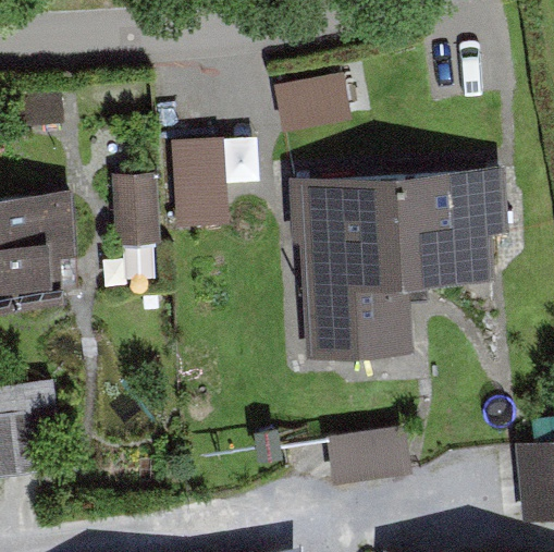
[(341,73),(273,86),(282,132),(349,119),(341,73)]
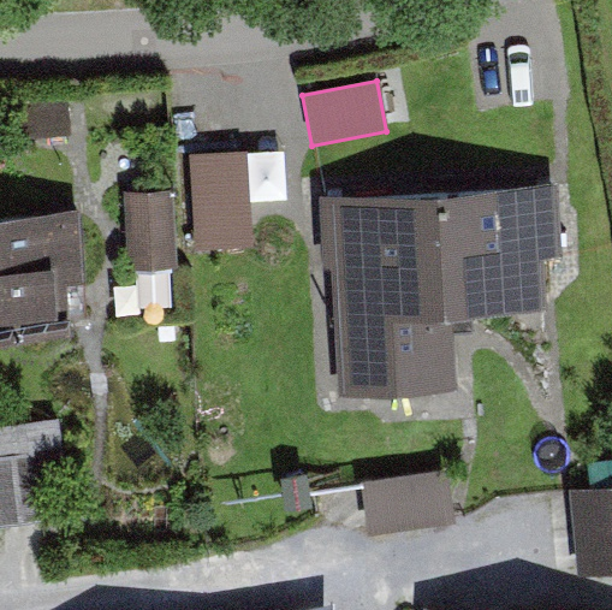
[(251,247),(247,152),(189,155),(194,250),(251,247)]
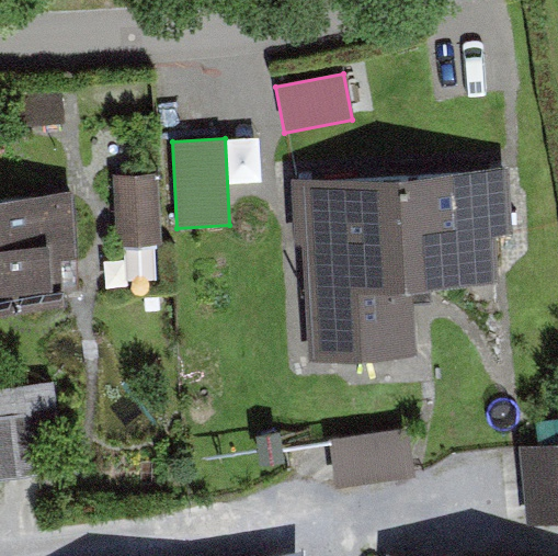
[(511,233),(508,167),(501,167),(451,170),(289,179),(294,248),(300,247),(307,363),(414,356),(410,285),(498,280),(496,234),(505,234),(511,233)]
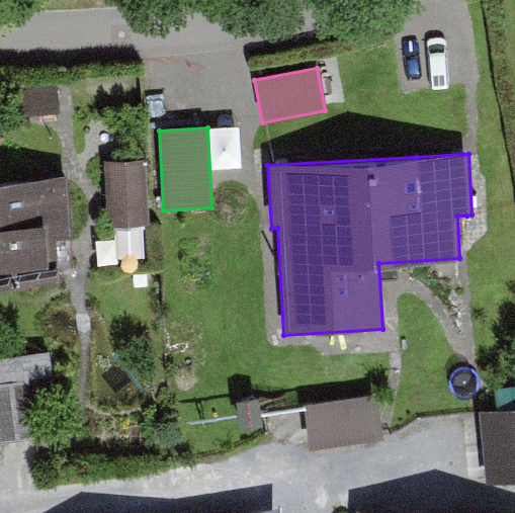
[(144,160),(103,162),(106,228),(147,226),(144,160)]
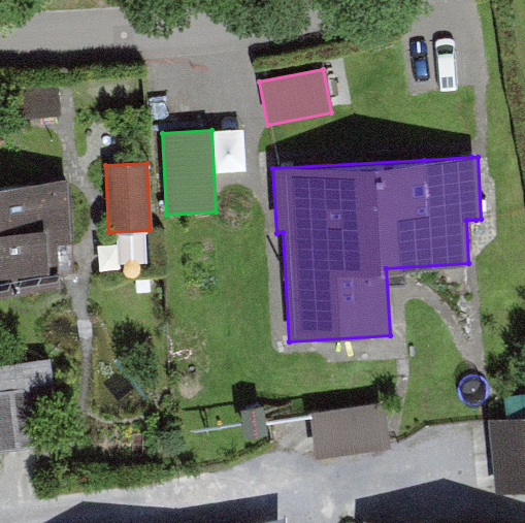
[(68,180),(0,183),(0,288),(59,285),(57,253),(72,252),(68,180)]
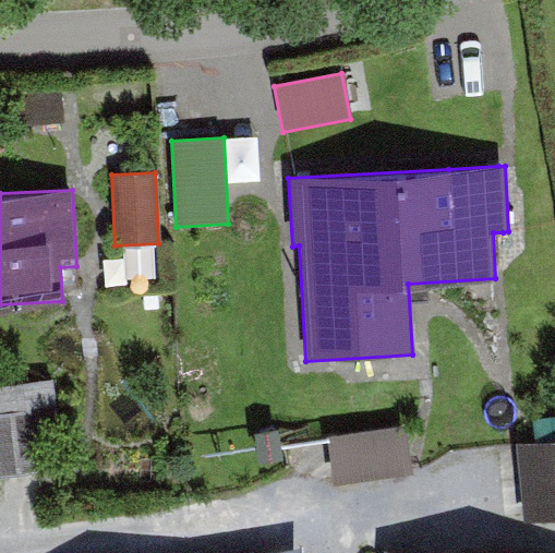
[(48,381),(0,386),(0,477),(37,472),(29,409),(51,407),(48,381)]
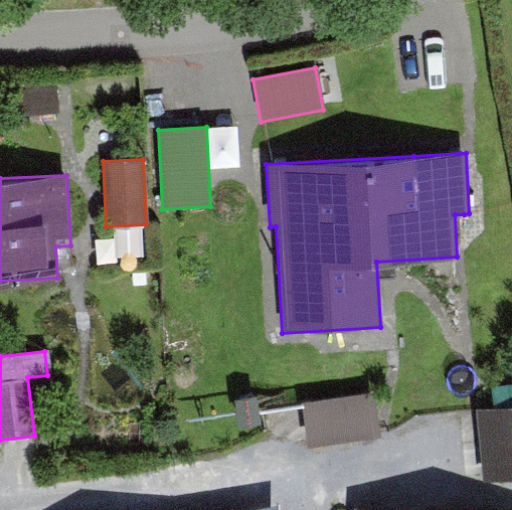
[(376,398),(308,401),(309,442),(378,439),(376,398)]
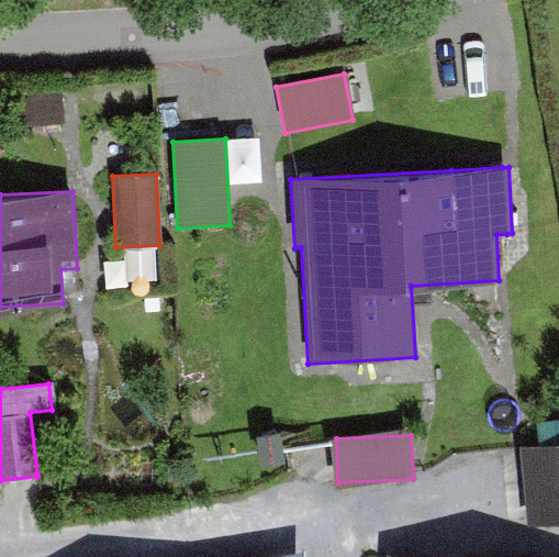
[(558,444),(520,447),(526,525),(558,522),(558,444)]
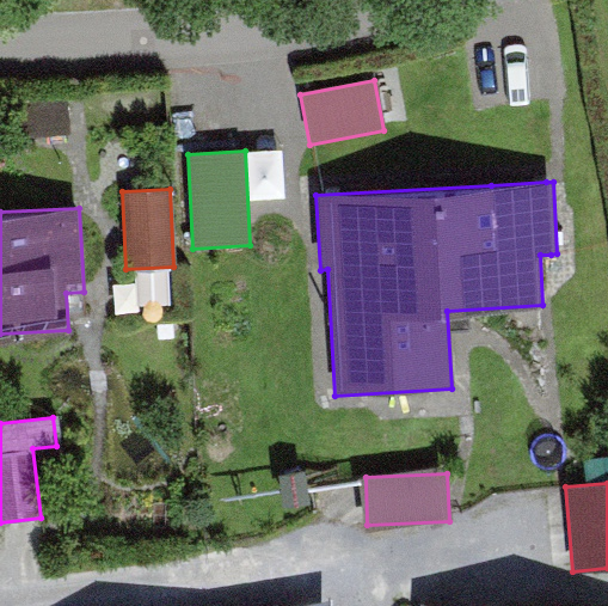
All buildings are outlined.
